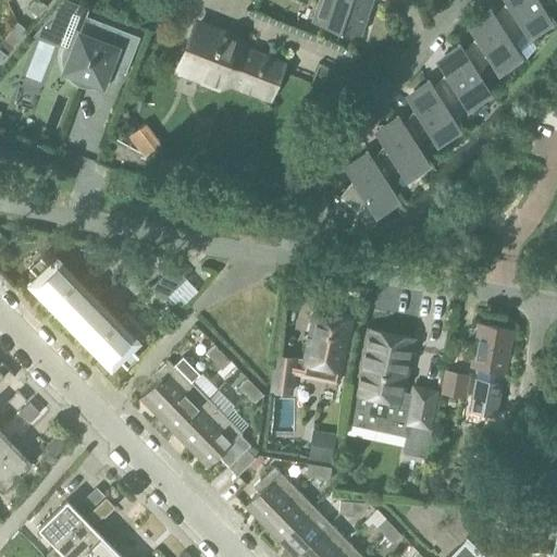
[(38,16),(47,7),(39,0),(35,0),(28,8),(38,16)]
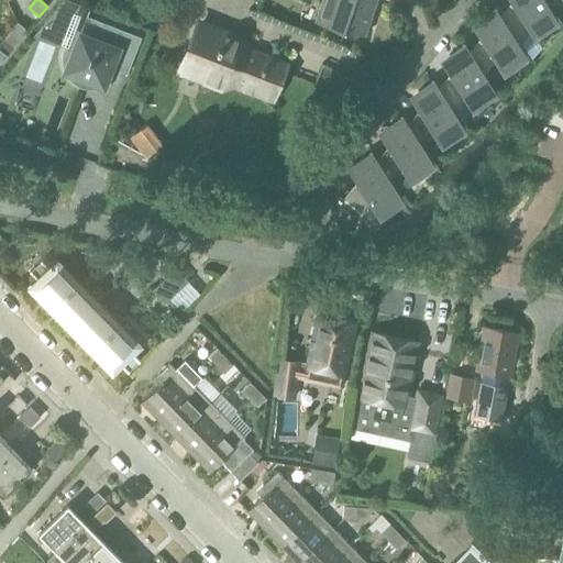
[(62,0),(33,35),(64,47),(64,48),(65,50),(64,54),(64,59),(64,64),(65,68),(67,73),(70,76),(73,79),(77,83),(83,85),(85,78),(102,85),(110,67),(116,64),(129,69),(141,36),(87,15),(90,9),(68,0),(62,0)]
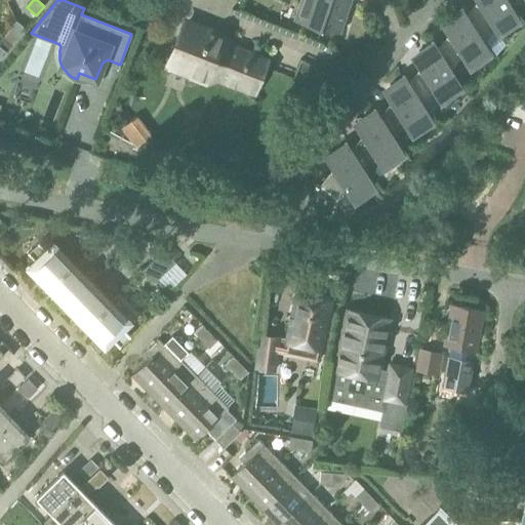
[(344,0),(300,0),(298,6),(300,7),(298,22),(321,30),(322,27),(339,33),(348,11),(344,9),(344,0)]
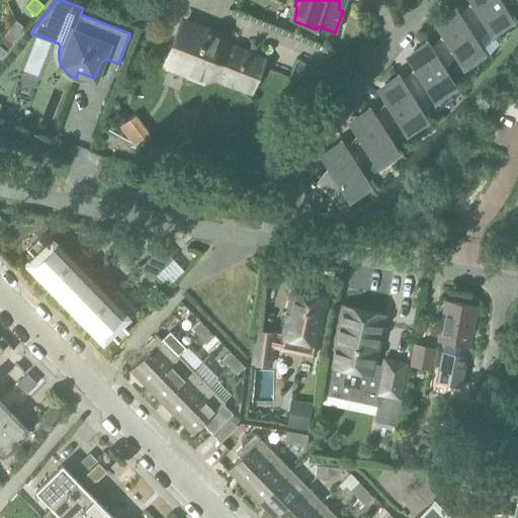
[(470,0),(471,0),(460,12),(460,13),(475,33),(475,32),(486,19),(490,26),(512,12),(504,0),(470,0)]
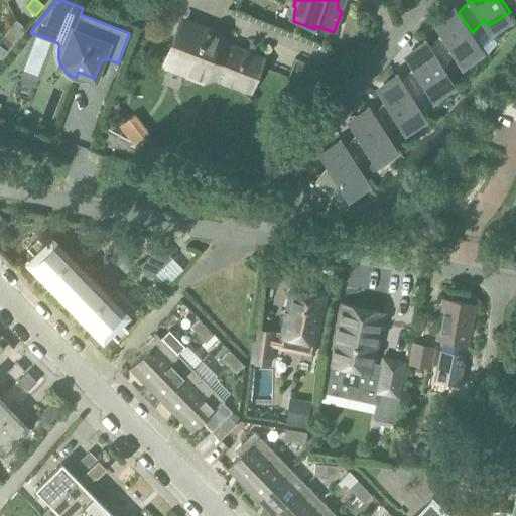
[(441,33),(430,45),(429,45),(444,66),(456,52),(460,59),(482,44),(473,32),(473,33),(459,13),(459,12),(456,8),(434,23),(441,33)]
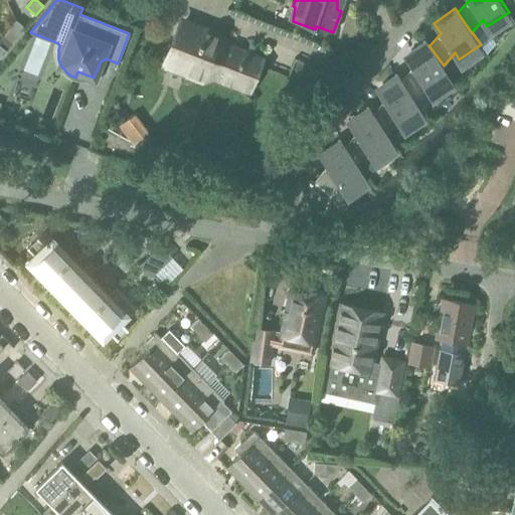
[(8,29),(17,37),(25,28),(16,20),(8,29)]
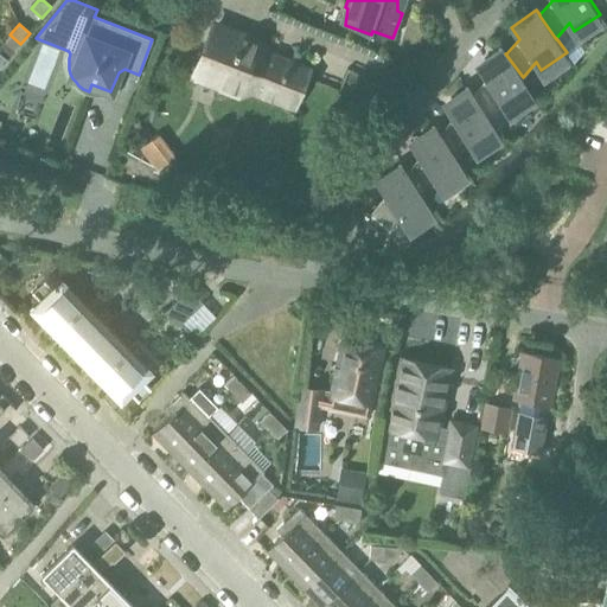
[(216,25),(196,76),(241,93),(243,88),(293,108),(308,68),(259,48),(260,43),(216,25)]
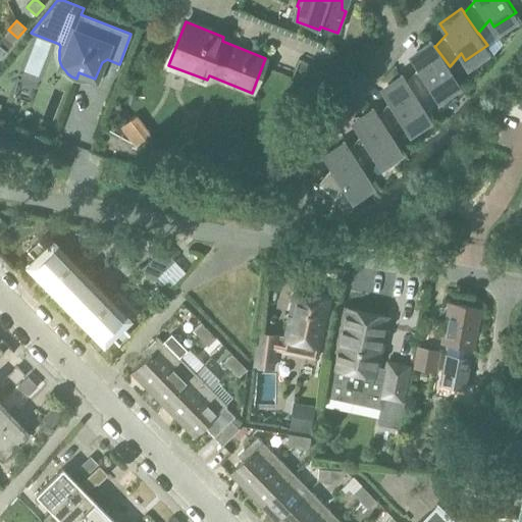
[(8,30),(3,37),(12,44),(17,38),(8,30)]
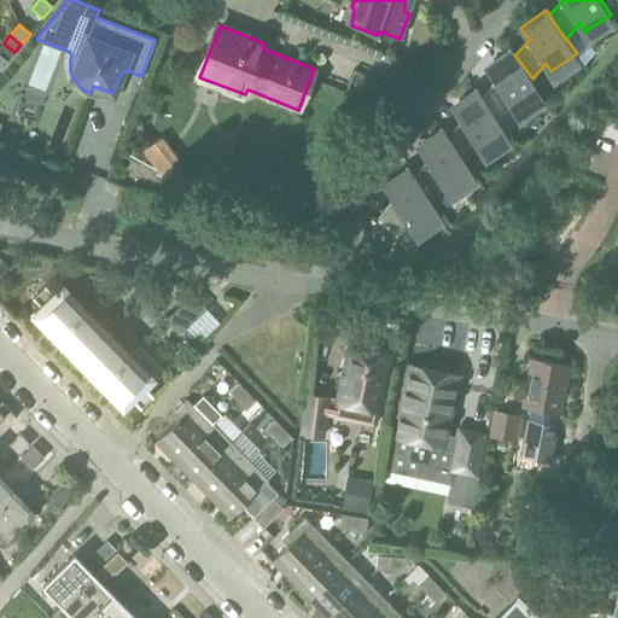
[(543,93),(532,79),(514,54),(516,54),(512,48),(485,66),(494,79),(482,93),(481,94),(499,118),(499,117),(512,103),(517,110),(543,93)]
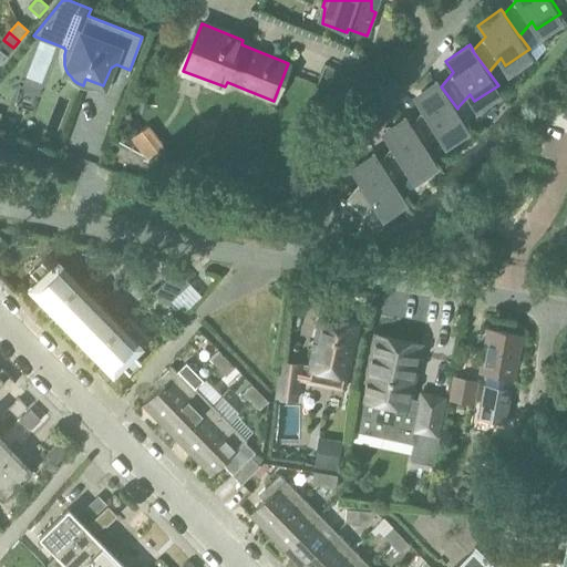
[(441,86),(442,85),(439,81),(414,98),(422,109),(411,122),(426,144),(439,130),(443,137),(467,121),(457,107),(457,109),(441,86)]
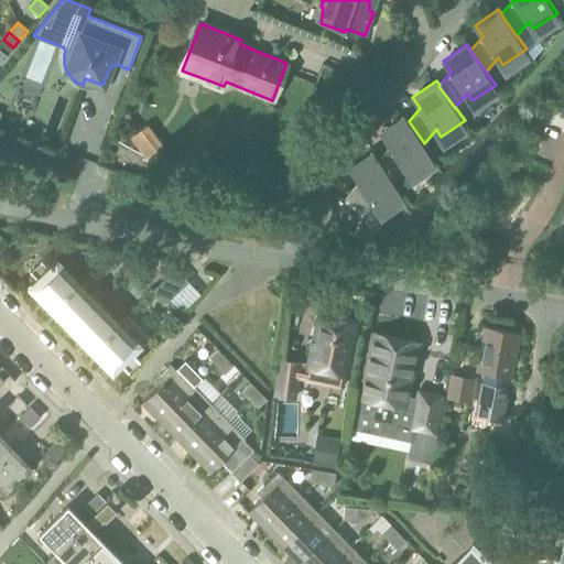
[(390,143),(377,159),(377,160),(392,182),(392,181),(405,165),(410,172),(433,156),(424,143),(409,121),(405,116),(382,132),(390,143)]
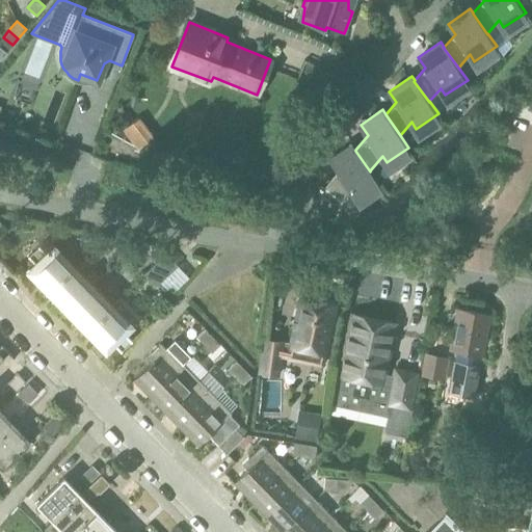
[(338,171),(323,188),(342,204),(352,191),(356,198),(379,183),(370,170),(370,171),(355,151),(355,150),(353,145),(330,160),(338,171)]
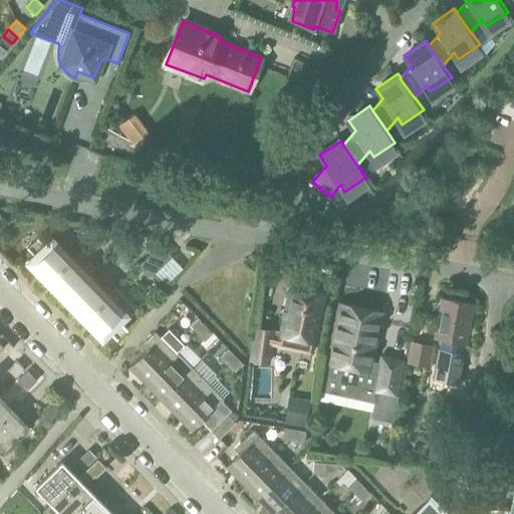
[(96,232),(88,240),(96,249),(105,241),(96,232)]
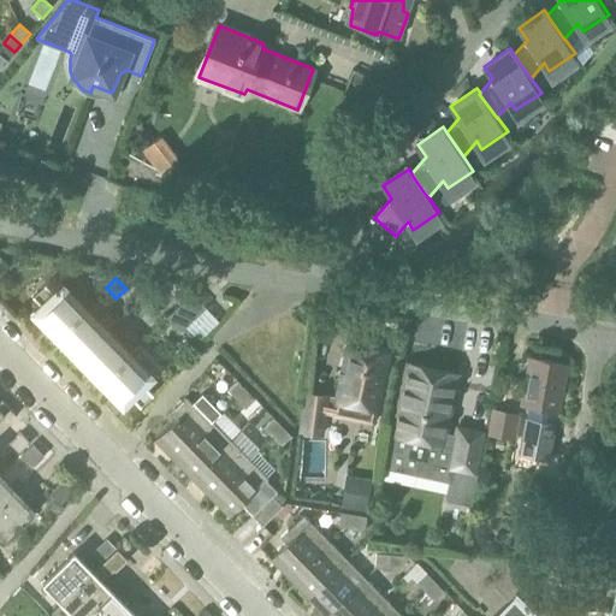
[(33,296),(41,306),(35,312),(33,311),(31,312),(57,337),(84,308),(60,284),(59,285),(61,286),(54,294),(45,284),(33,296)]
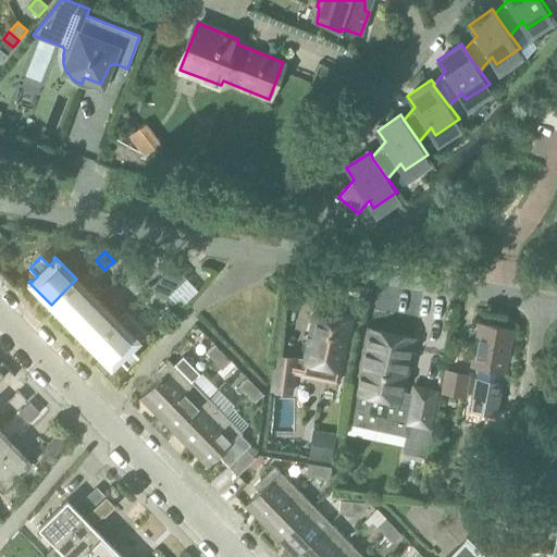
[(139,258),(130,267),(138,276),(148,268),(139,258)]
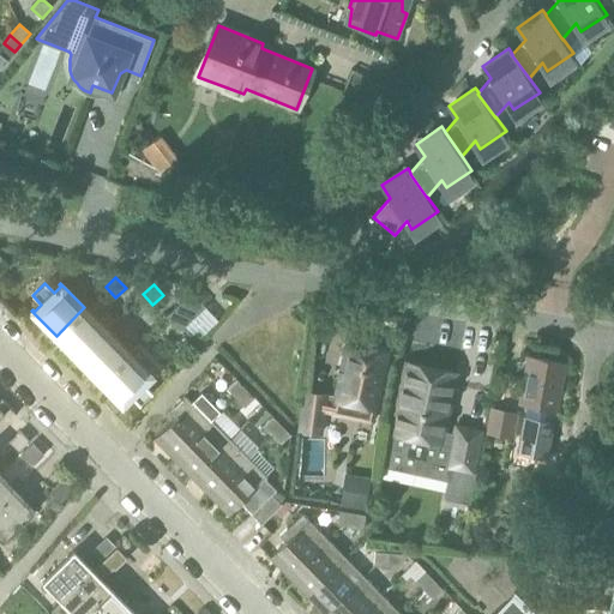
[(204,306),(191,293),(167,315),(180,330),(204,306)]
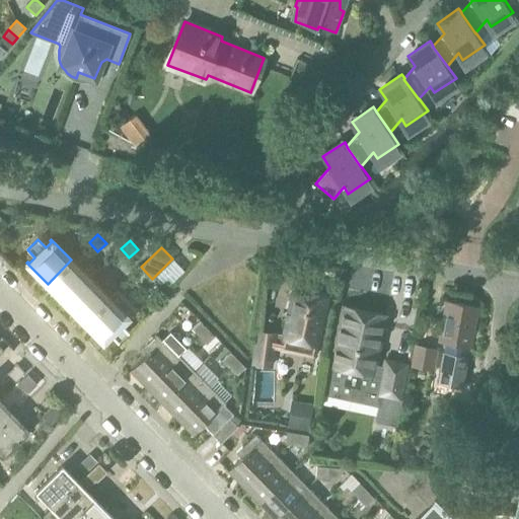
[(48,284),(66,303),(90,279),(71,260),(48,284)]
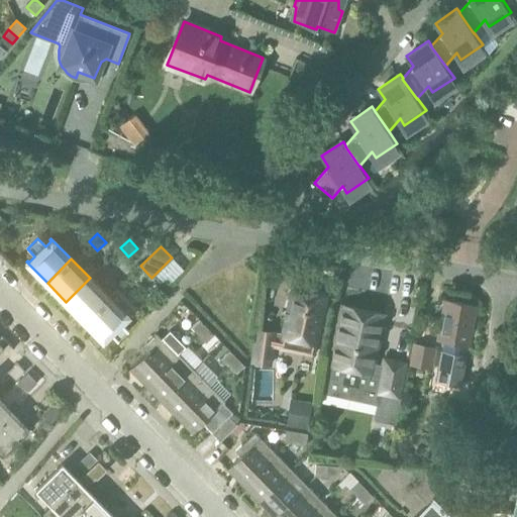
[(84,320),(108,297),(90,278),(66,302),(84,320)]
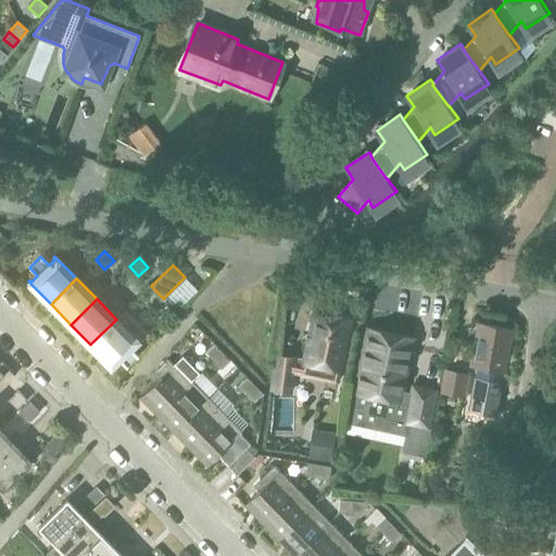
[(137,343),(138,342),(137,340),(147,331),(126,311),(116,319),(90,344),(112,367),(113,366),(112,365),(116,361),(125,368),(138,356),(129,348),(136,341),(137,343)]
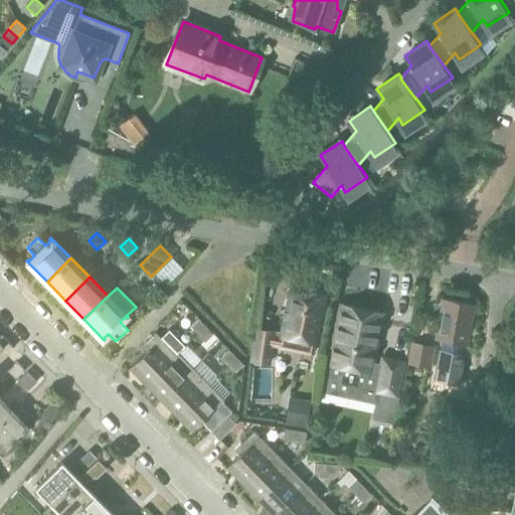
[(313,352),(315,343),(325,296),(291,288),(281,332),(255,329),(250,361),(271,364),(273,344),(313,352)]
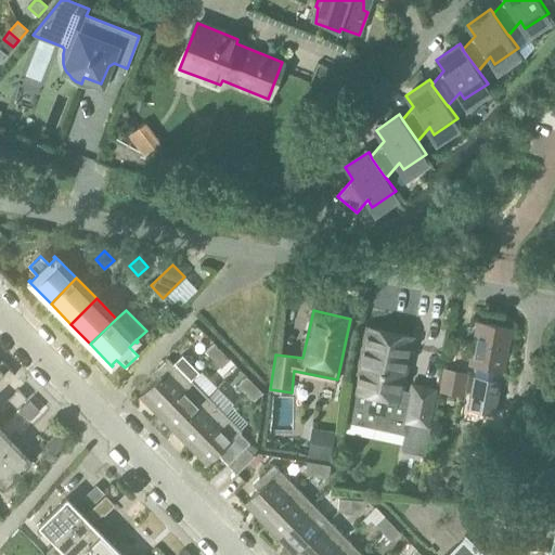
[(503,372),(512,328),(476,322),(468,365),(476,364),(467,409),(495,415),(503,372)]
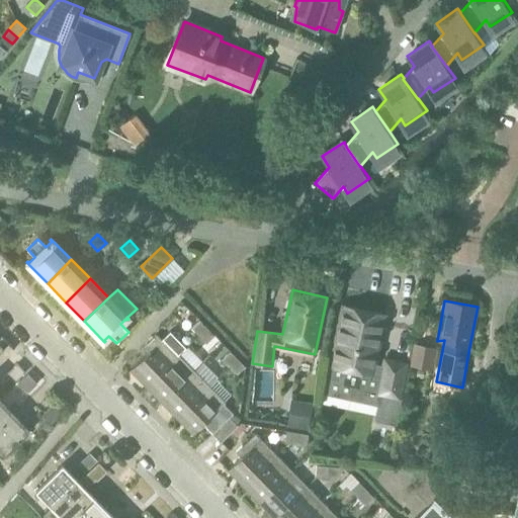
[(384,315),(343,306),(331,365),(325,394),(380,406),(383,395),(399,398),(407,363),(384,358),(383,366),(374,364),(384,315)]
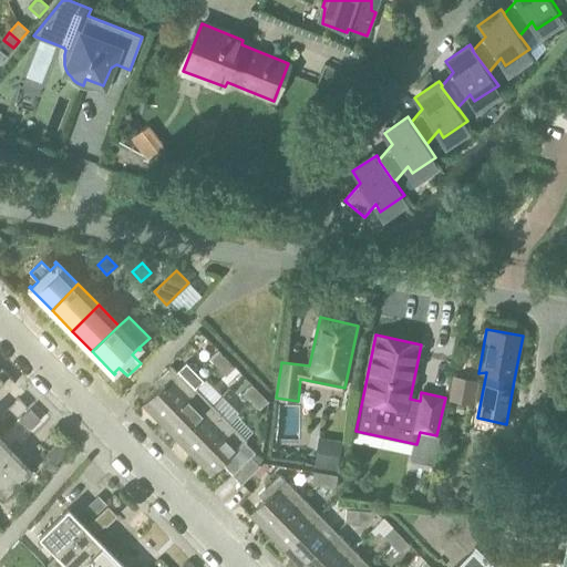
[(226,358),(218,350),(209,359),(217,367),(226,358)]
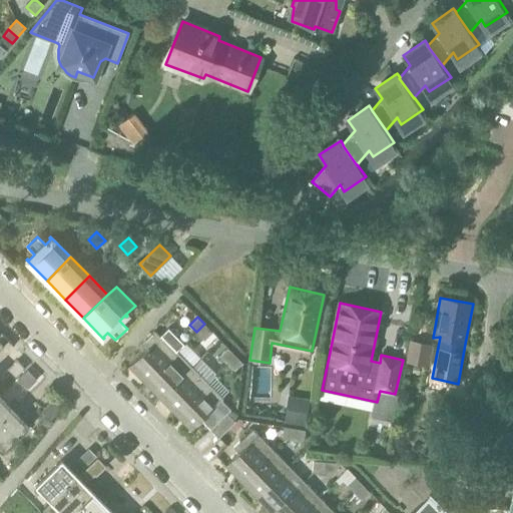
[(212,332),(204,324),(196,332),(203,340),(212,332)]
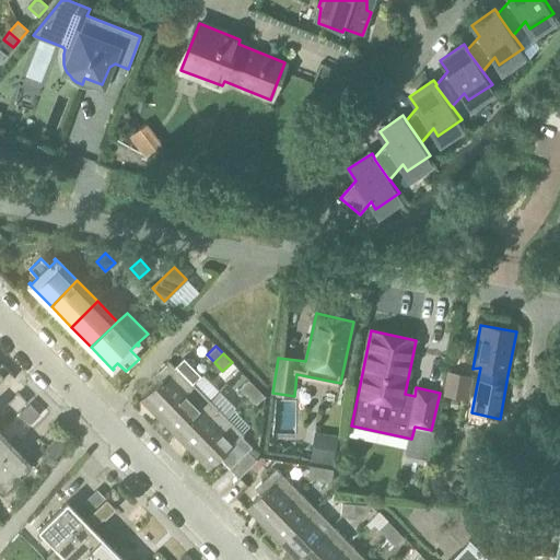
[(142,399),(159,416),(193,383),(200,374),(185,358),(176,366),(174,368),(168,362),(156,374),(162,380),(142,399)]
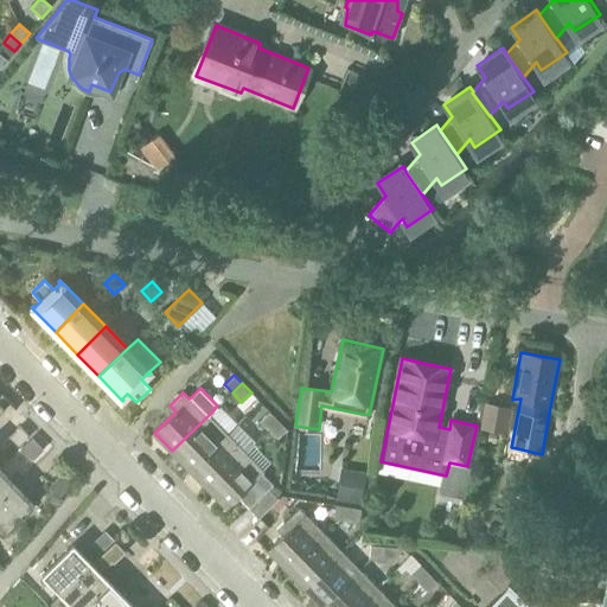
[(506,433),(510,408),(485,403),(480,427),(506,433)]
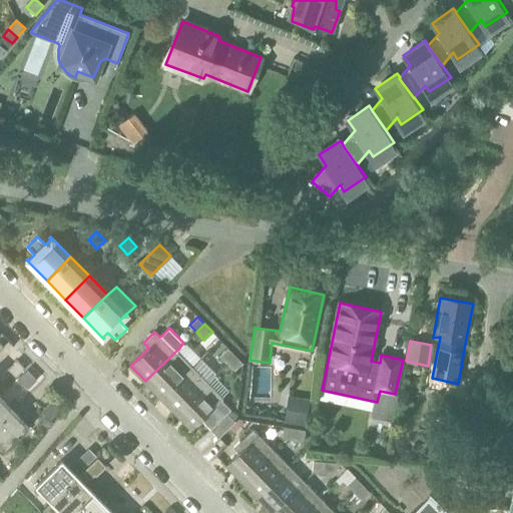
[(226,364),(235,356),(227,348),(219,356),(226,364)]
